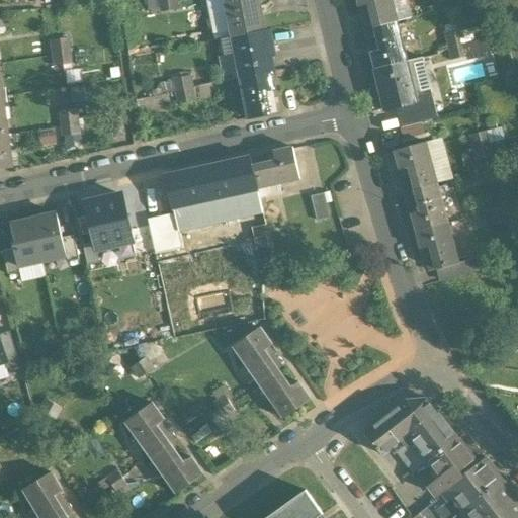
[(257,0),(225,0),(232,38),(255,34),(251,12),(259,9),(257,0)]
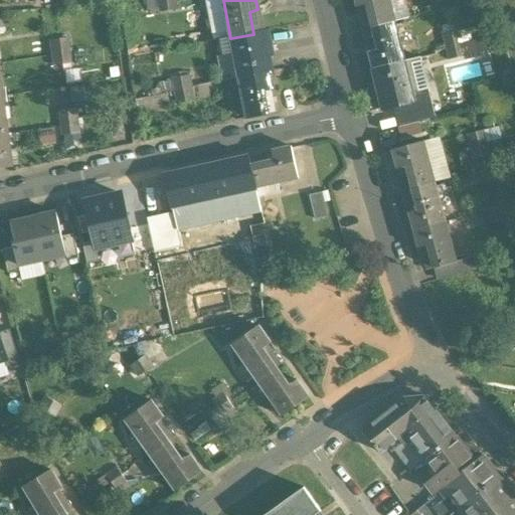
[(354,0),(362,30),(372,28),(394,22),(388,0),(354,0)]
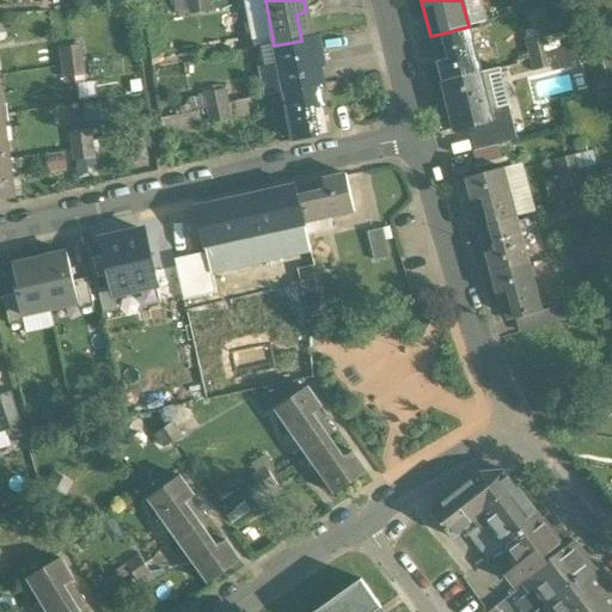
[(469,26),(442,34),(450,61),(438,63),(442,84),(481,74),(469,26)]
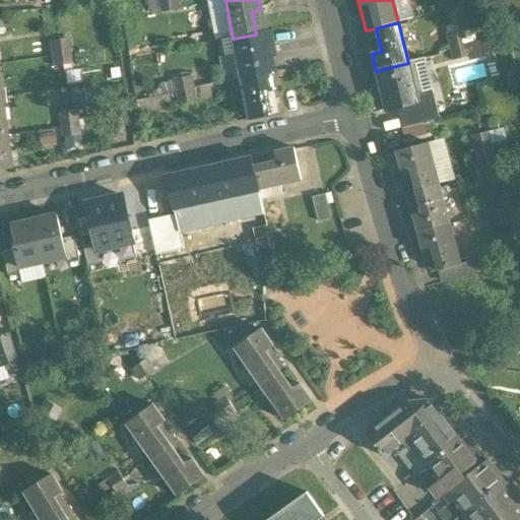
[(489,23),(464,29),(464,33),(448,37),(451,49),(467,45),(493,39),(489,23)]
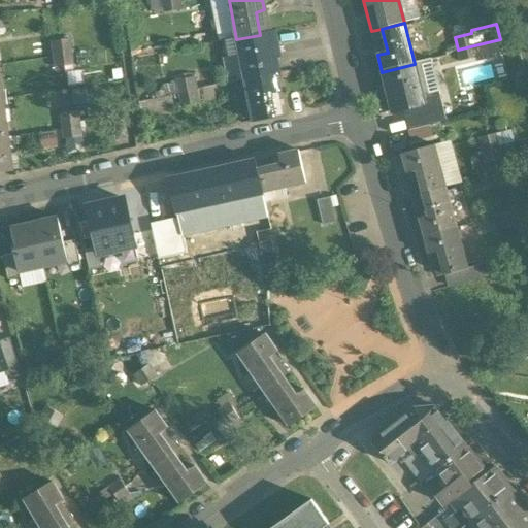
[(260,35),(236,39),(243,80),(277,74),(273,57),(264,59),(260,35)]
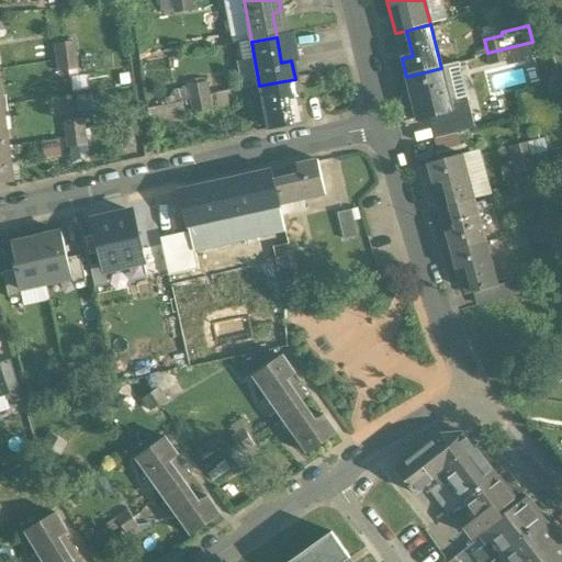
[(72,44),(53,46),(56,72),(76,70),(72,44)]
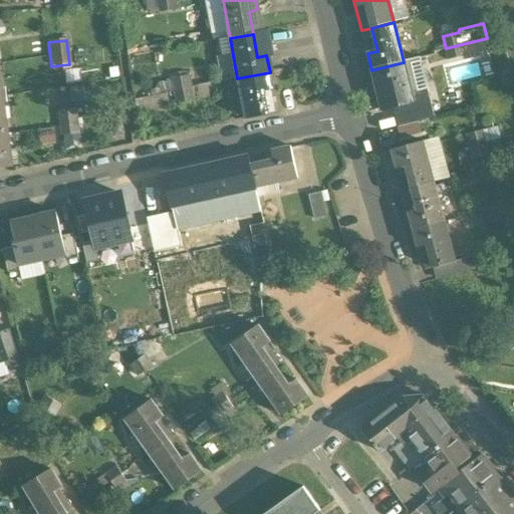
[(462,44),(446,48),(449,61),(465,57),(462,44)]
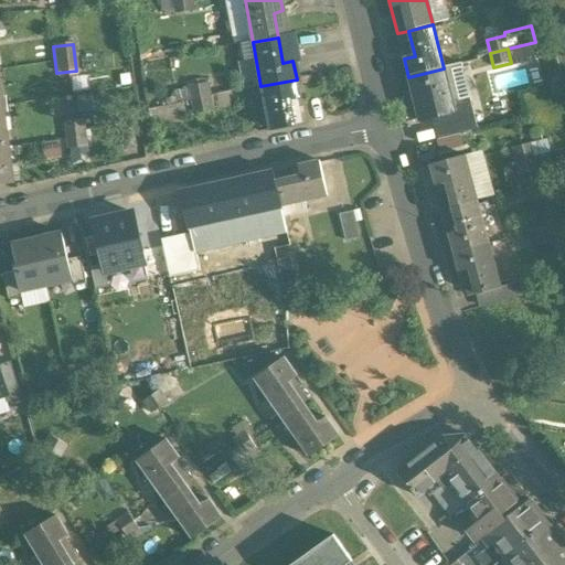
[(444,68),(408,77),(414,97),(424,94),(430,119),(456,114),(444,68)]
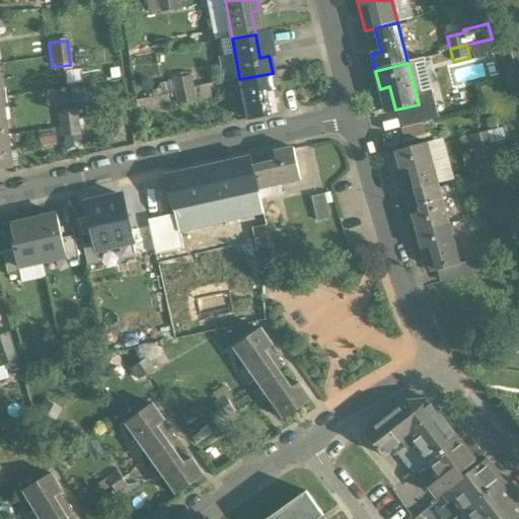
[(273,73),(239,79),(247,121),(271,117),(267,93),(276,91),(273,73)]
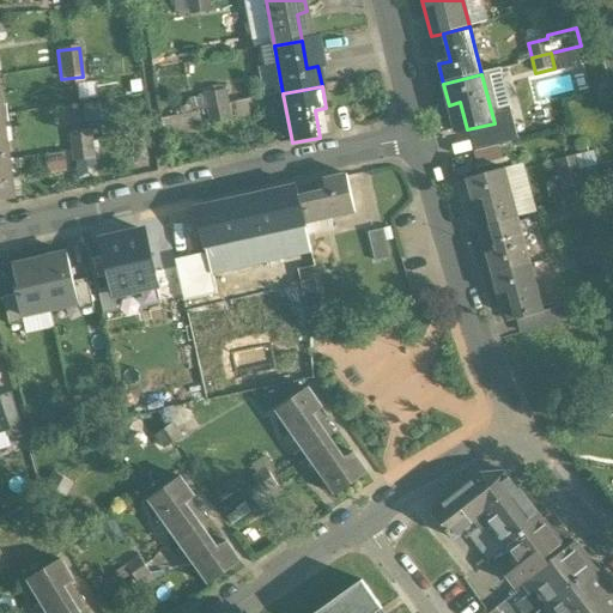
[(226,91),(205,95),(207,110),(229,107),(226,91)]
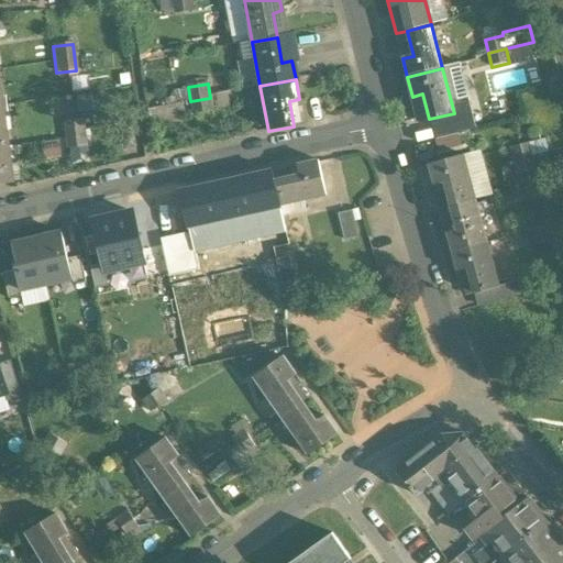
[(210,98),(190,101),(192,114),(212,111),(210,98)]
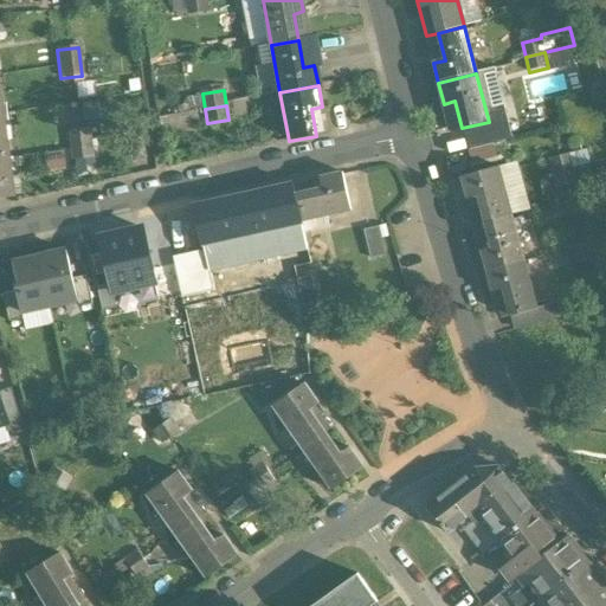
[(1,126),(0,124),(0,198),(11,198),(1,126)]
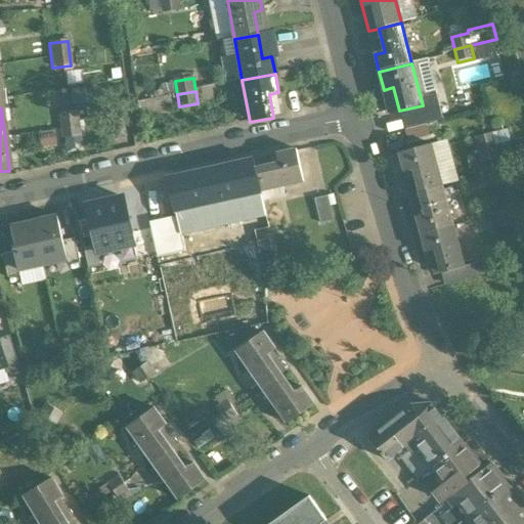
[(77,113),(59,114),(62,139),(80,137),(77,113)]
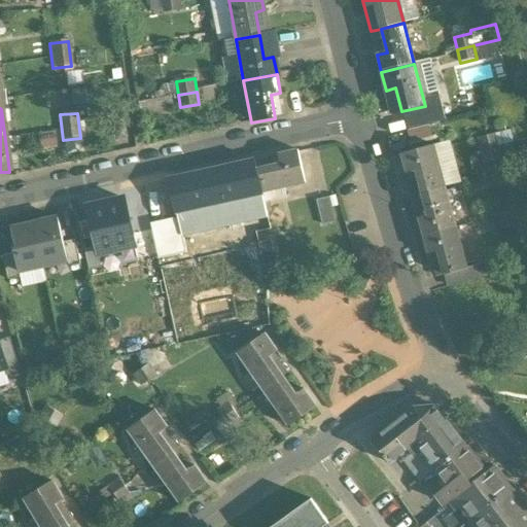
[(428,126),(407,132),(409,142),(431,137),(428,126)]
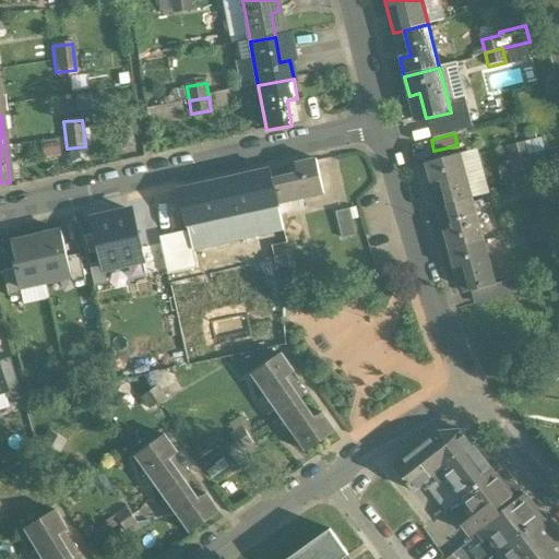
[(59,153),(58,139),(43,141),(45,155),(59,153)]
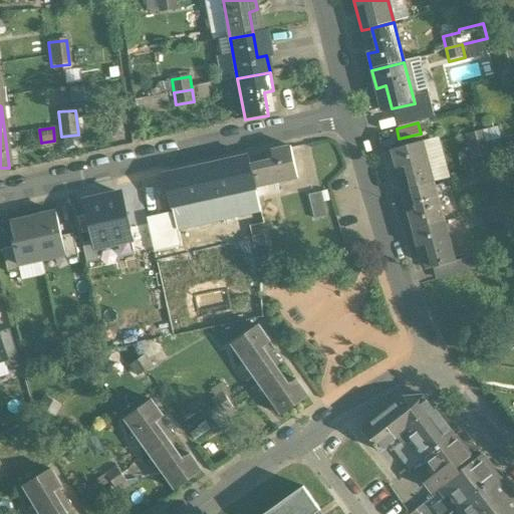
[(483,132),(466,136),(469,148),(486,144),(483,132)]
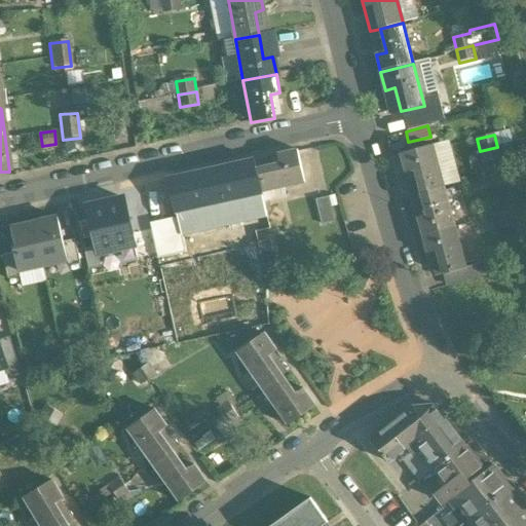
[(433,146),(400,155),(405,174),(414,172),(420,194),(444,188),(433,146)]
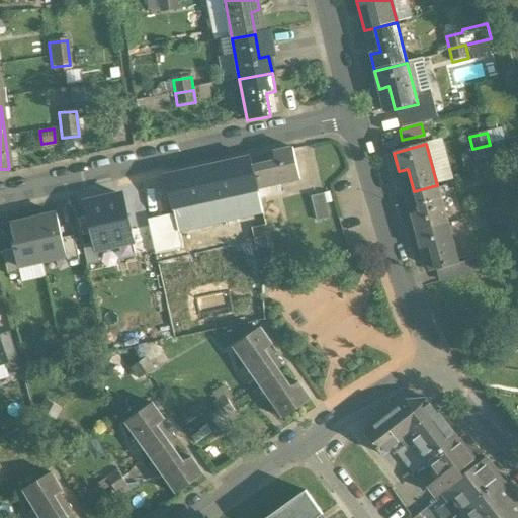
[(490,145),(472,149),(476,161),(493,156),(490,145)]
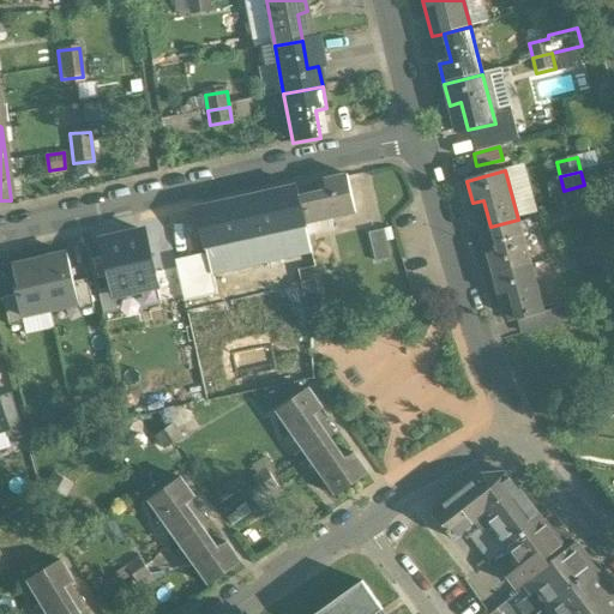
[(325,193),(299,199),(305,226),(355,215),(347,176),(323,181),(325,193)]
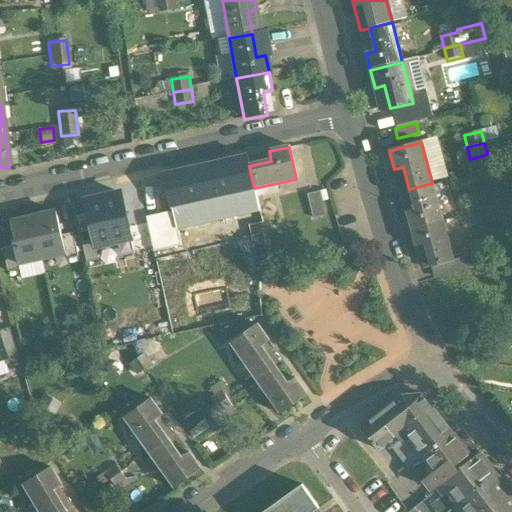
[(227,171),(225,162),(205,166),(208,176),(208,175),(213,198),(254,189),(254,188),(249,166),(248,166),(248,167),(227,171)]
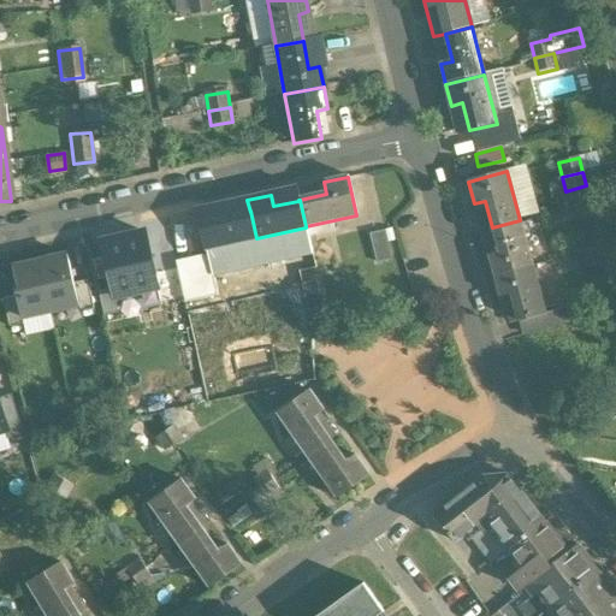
[(250,212),(224,218),(221,206),(197,212),(207,250),(256,238),(250,211),(250,212)]
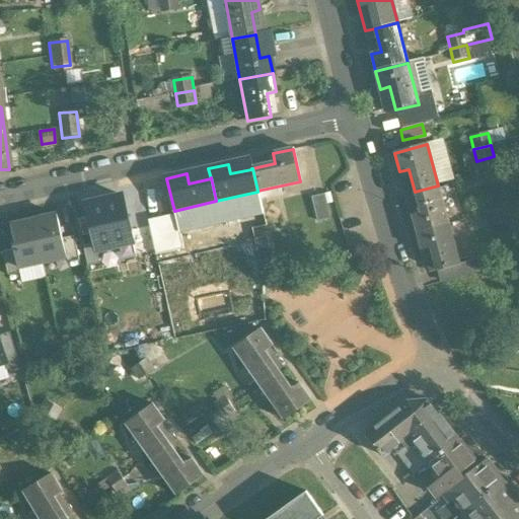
[(438,186),(415,192),(421,214),(412,217),(417,234),(449,225),(438,186)]
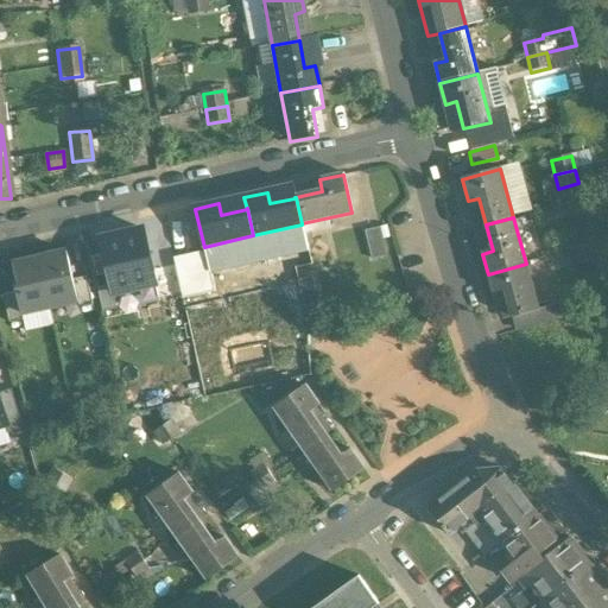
[(141,229),(100,239),(111,285),(113,295),(154,285),(141,229)]
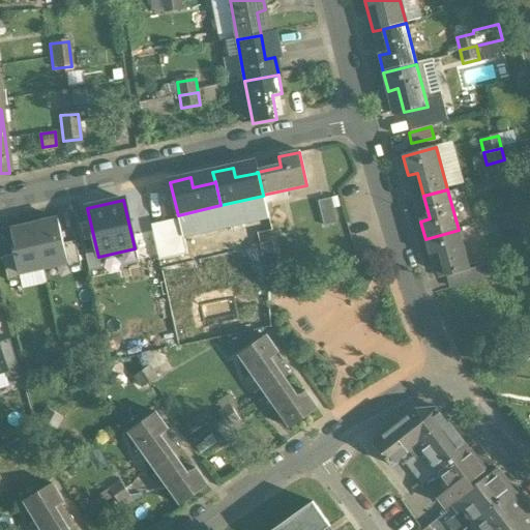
[(330,201),(319,204),(324,227),(335,224),(330,201)]
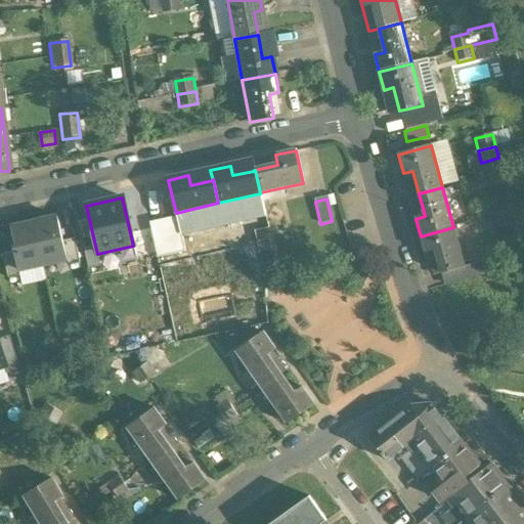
[(512,210),(494,215),(497,225),(514,221),(512,210)]
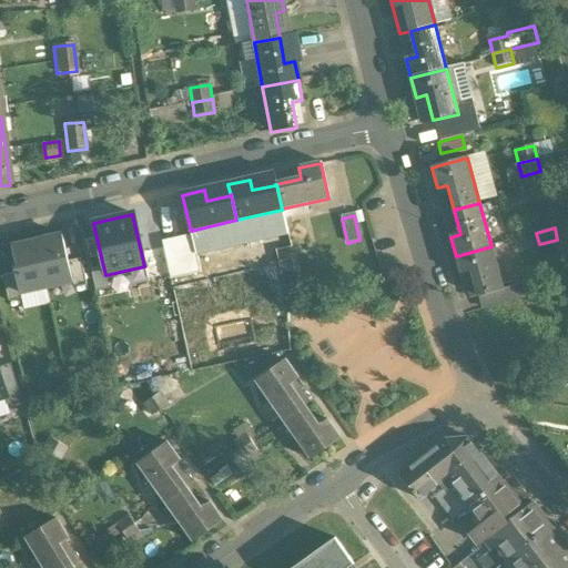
[(61,235),(36,241),(46,288),(72,283),(68,262),(61,235)]
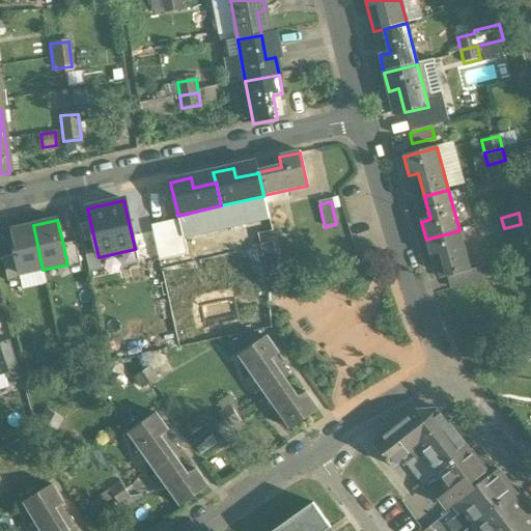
[(43,270),(33,225),(8,231),(14,256),(15,256),(19,275),(43,270)]
